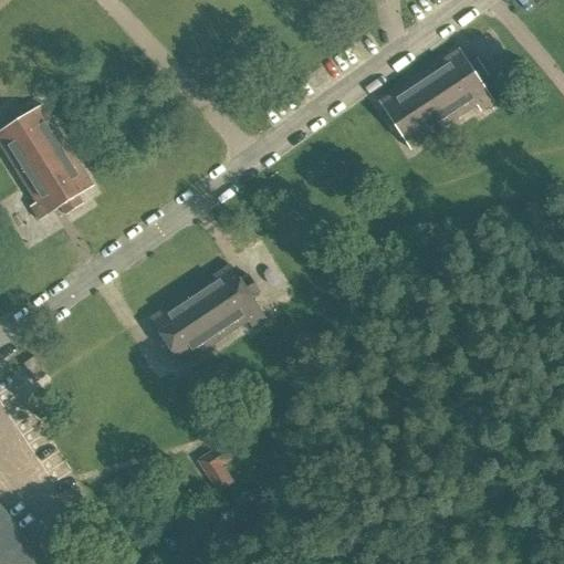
[(536,0),(544,10),(555,2),(553,0),(536,0)]
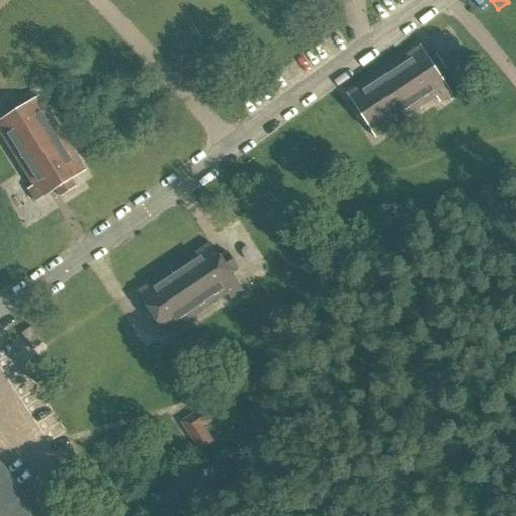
[(469,9),(486,22),(493,13),(476,1),(469,9)]
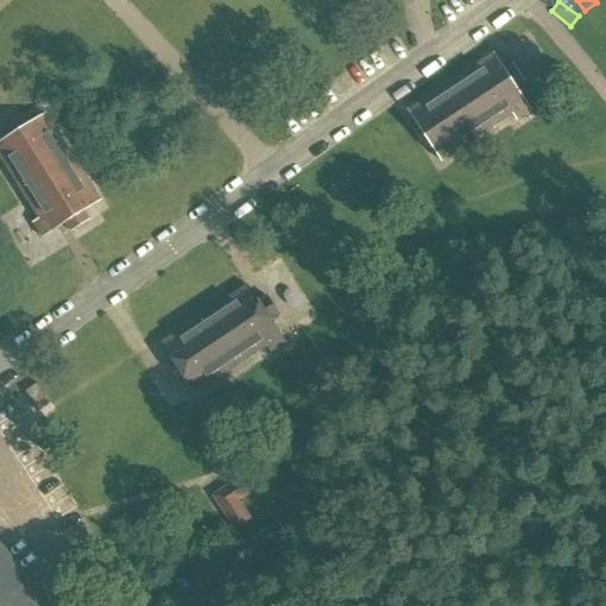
[(491,50),(404,107),(439,157),(509,111),(513,117),(529,106),(513,83),(522,79),(510,61),(502,65),(491,50)]
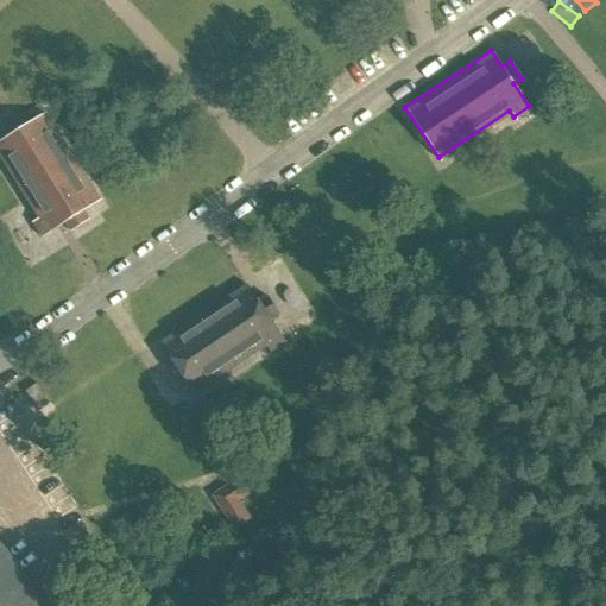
[(44,111),(0,138),(0,152),(38,215),(32,219),(42,234),(64,220),(70,228),(88,218),(83,208),(100,199),(44,111)]
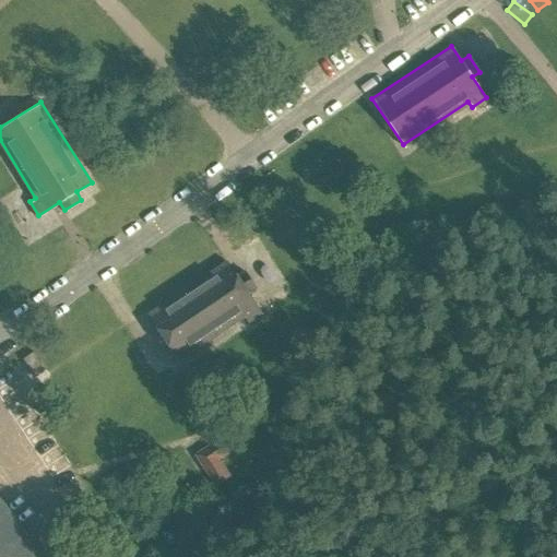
[(225,259),(145,311),(177,358),(243,315),(246,320),(260,311),(246,291),(253,285),(243,269),(235,274),(225,259)]
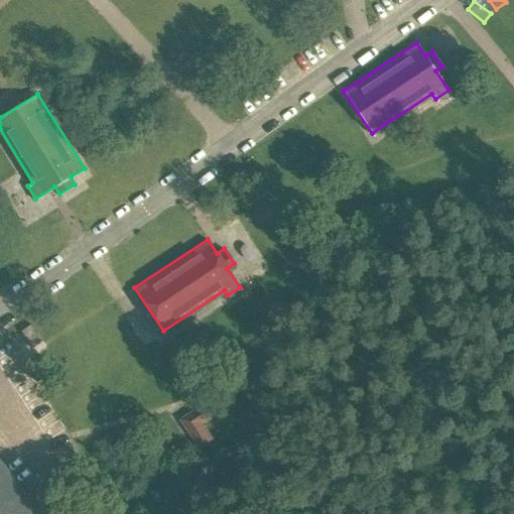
[(34,327),(20,337),(27,346),(41,337),(34,327)]
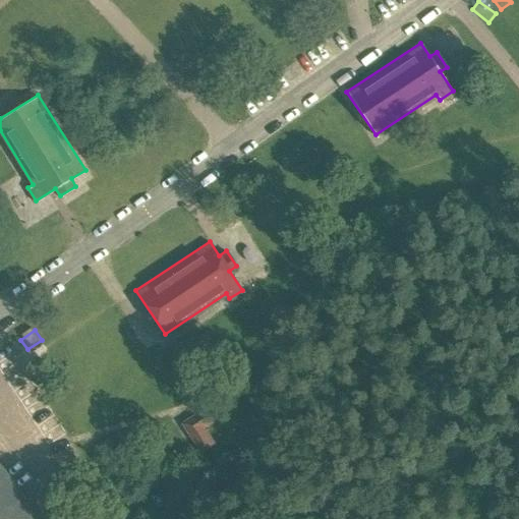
[(34,359),(24,365),(38,386),(48,380),(34,359)]
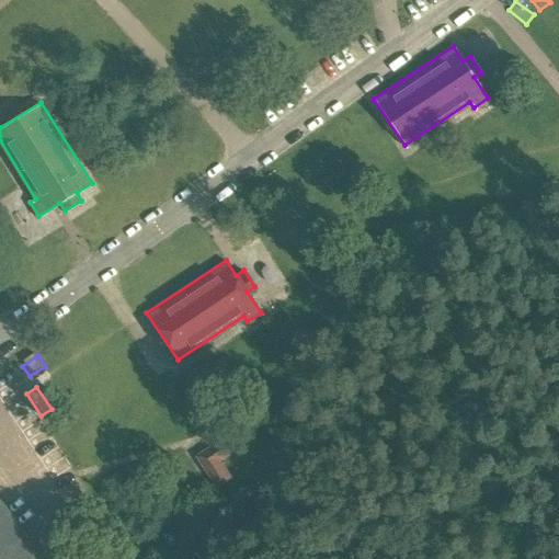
[(218,437),(193,454),(215,487),(229,476),(220,459),(229,453),(218,437)]
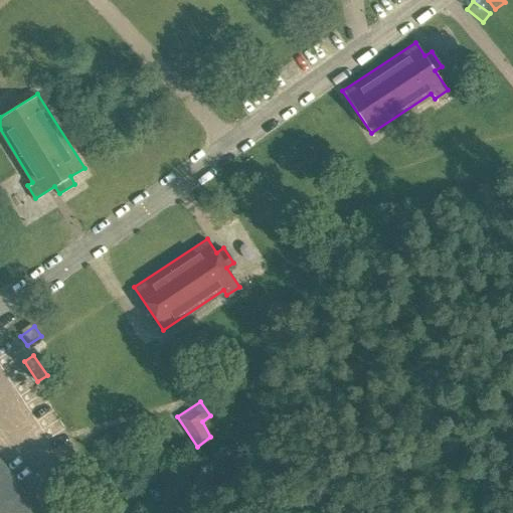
[(0,512),(38,512),(0,464),(0,512)]
